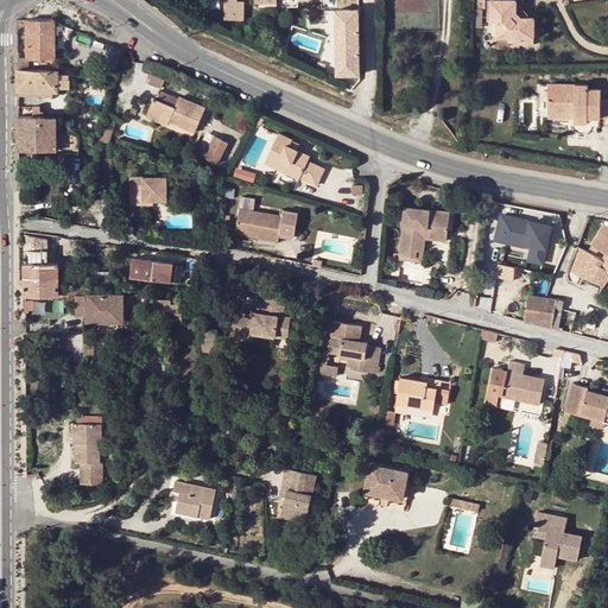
[(238,0),(223,0),(225,20),(245,20),(245,1),(238,1),(238,0)]
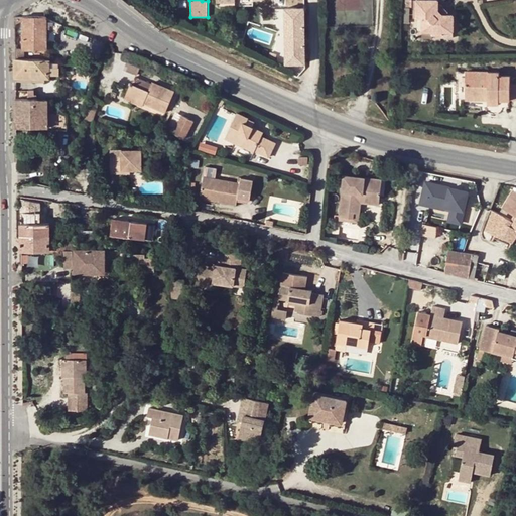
[(438,11),(438,5),(438,1),(417,1),(416,18),(422,19),(421,37),(433,38),(433,35),(442,35),(443,28),(453,28),(453,15),(448,15),(442,15),(438,11)]
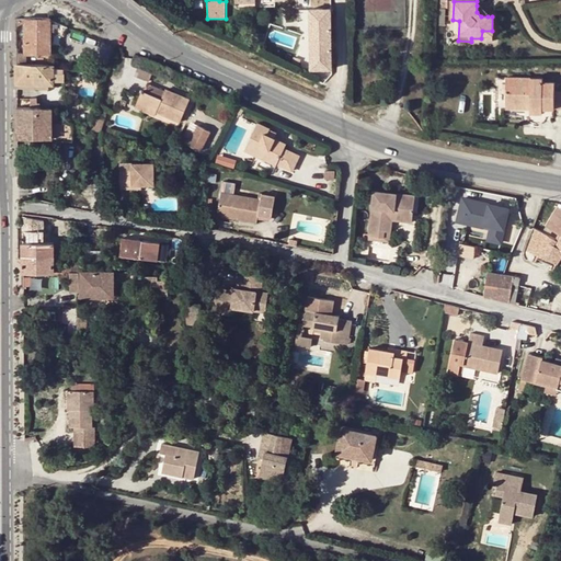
[(480,6),(477,6),(477,12),(481,16),(488,16),(488,12),(480,6)]
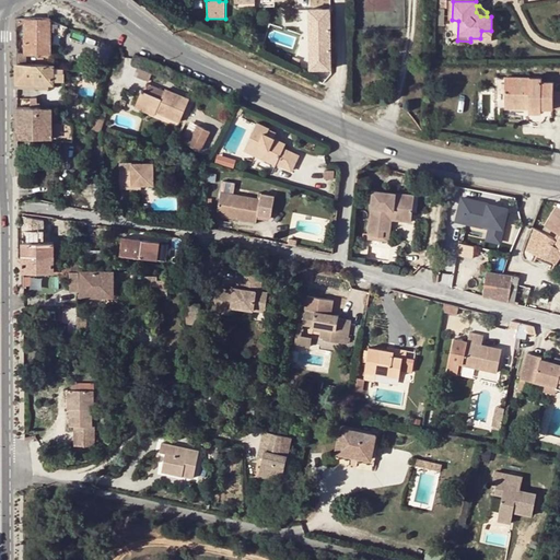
[(49,18),(24,18),(25,54),(50,54),(49,31),(49,18)]
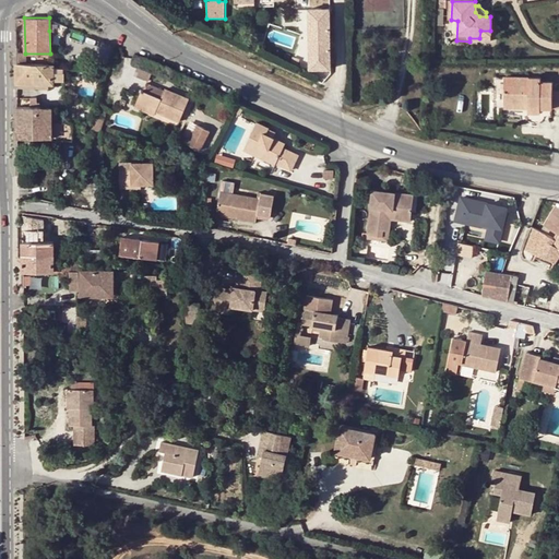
[(63,36),(68,27),(51,21),(51,18),(49,18),(49,31),(63,36)]
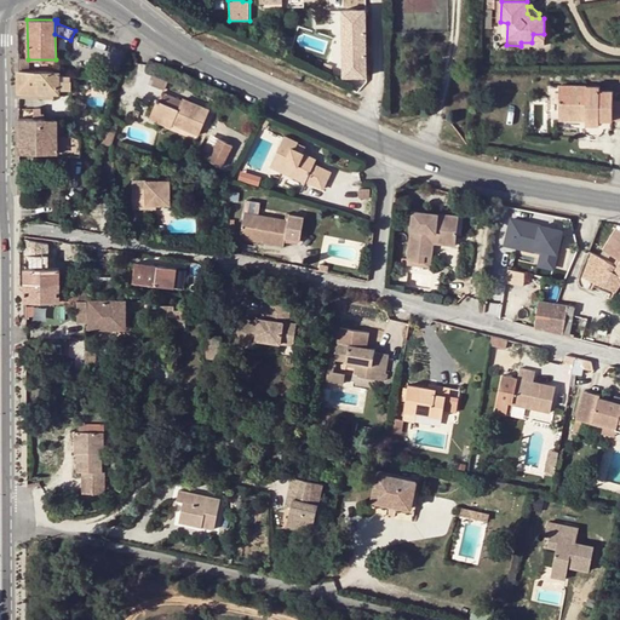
[(544,47),(544,34),(533,34),(532,42),(521,42),(521,46),(544,47)]
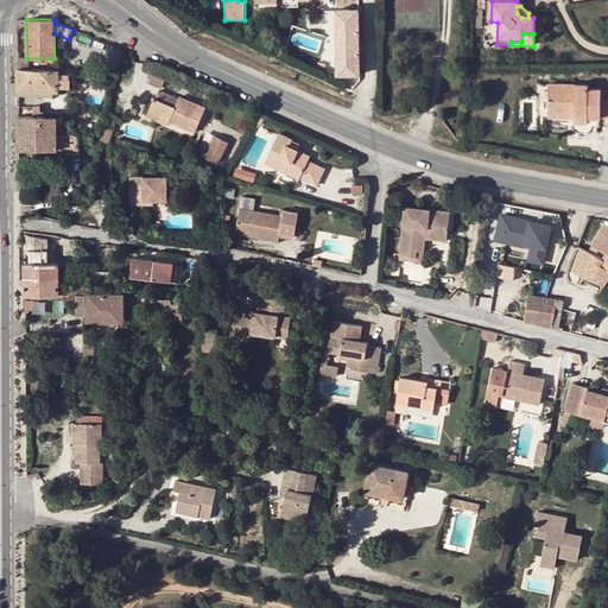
[(56,70),(19,70),(19,92),(54,92),(57,92),(56,70)]
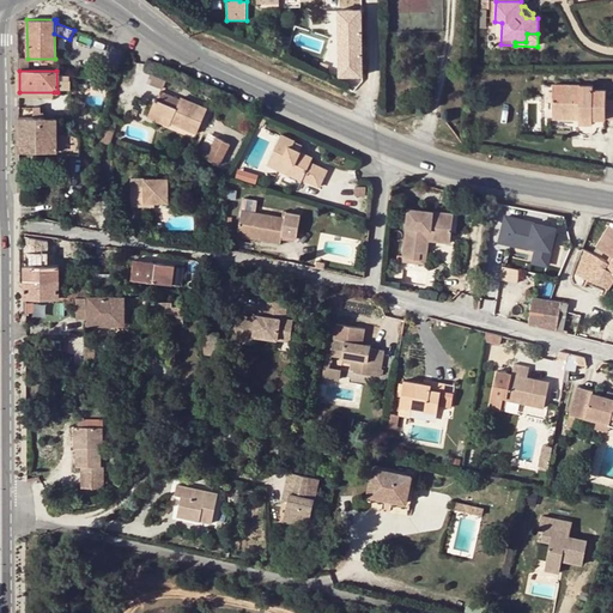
[(152,73),(150,82),(165,85),(167,77),(152,73)]
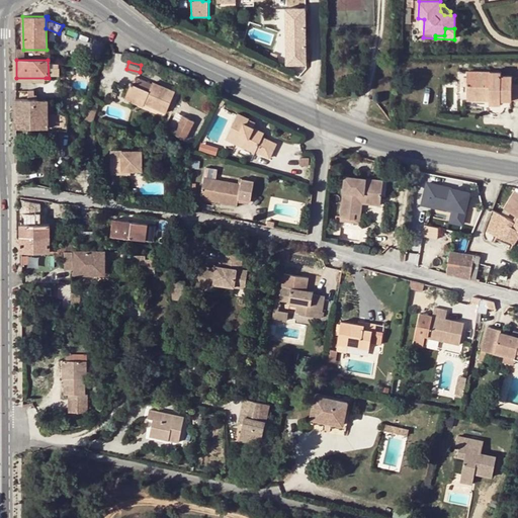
[(467,72),(467,80),(490,80),(490,73),(467,72)]
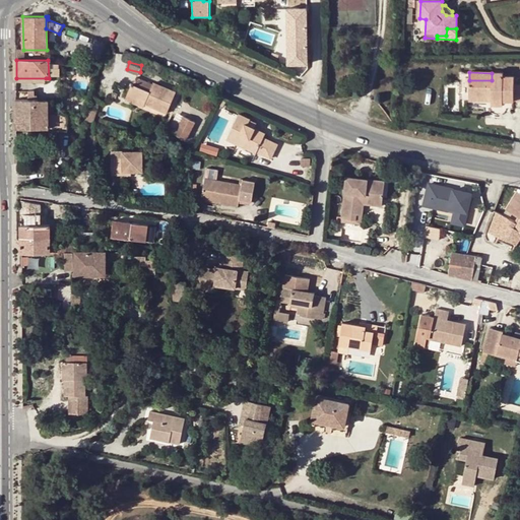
[(492,80),(469,80),(469,95),(491,95),(492,102),(491,105),(503,106),(503,102),(519,102),(519,85),(514,86),(514,77),(503,76),(503,73),(492,73),(492,80)]
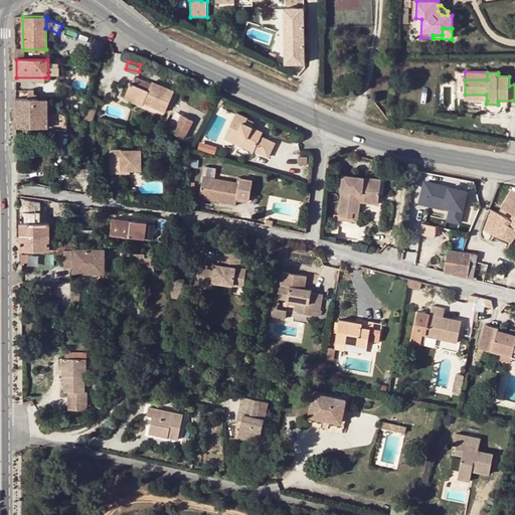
[(124,100),(133,104),(135,98),(145,102),(144,104),(166,113),(175,91),(153,81),(152,83),(149,91),(140,87),(143,80),(136,77),(133,84),(131,82),(124,100)]
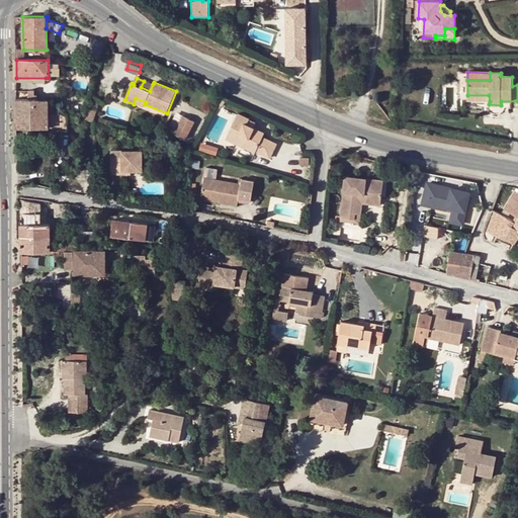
[(153,84),(144,81),(141,87),(150,91),(153,84)]
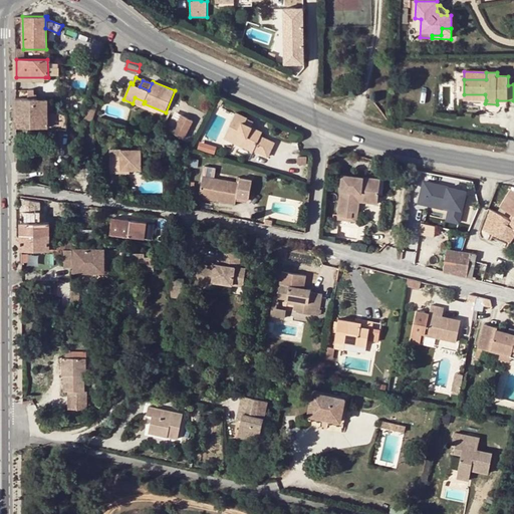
[(135,97),(133,103),(142,107),(144,103),(145,101),(135,97)]
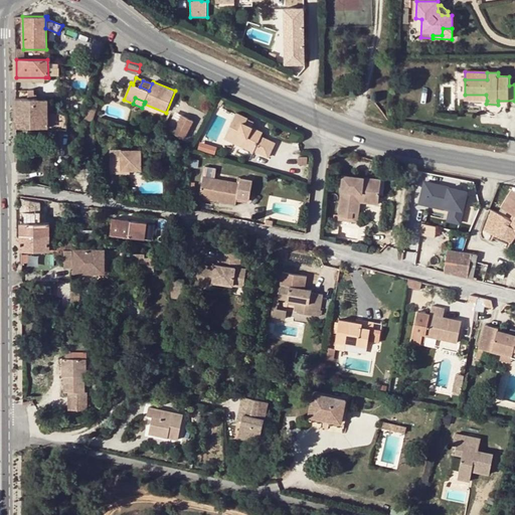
[(17,113),(49,113),(49,99),(17,99),(17,113)]
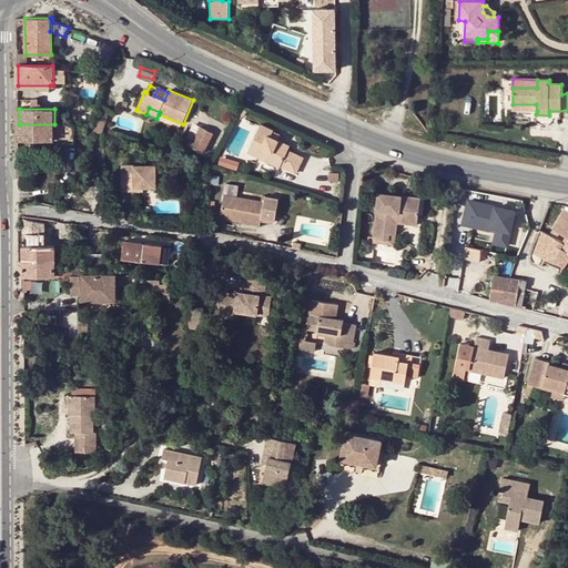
[(100,110),(98,117),(93,131),(103,133),(107,120),(109,112),(100,110)]
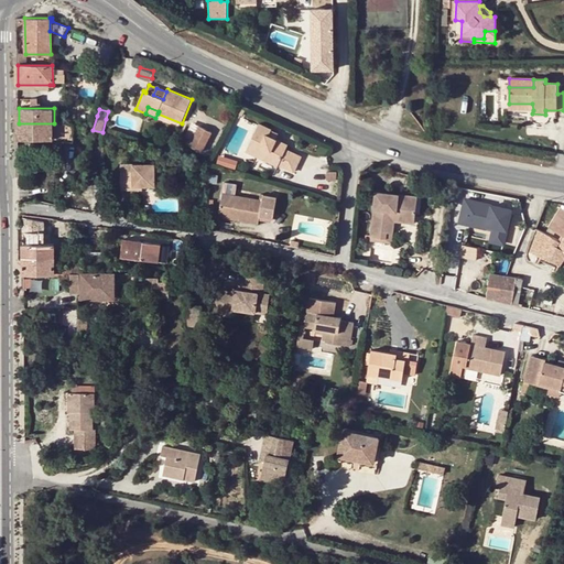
[(182,142),(188,144),(199,126),(193,122),(182,142)]
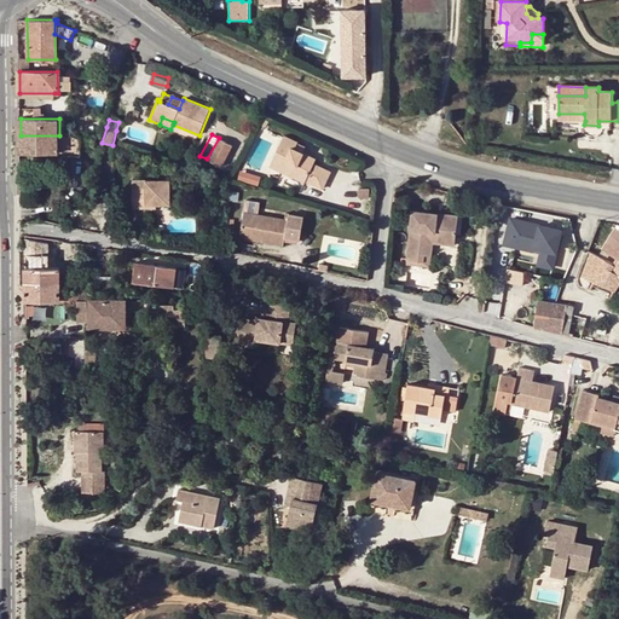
[(59,156),(68,156),(67,136),(59,136),(21,136),(22,152),(59,152),(59,156)]
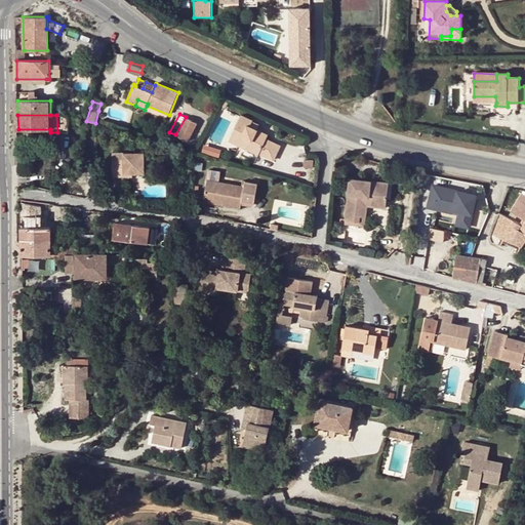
[(56,115),(57,132),(69,132),(70,118),(56,115)]
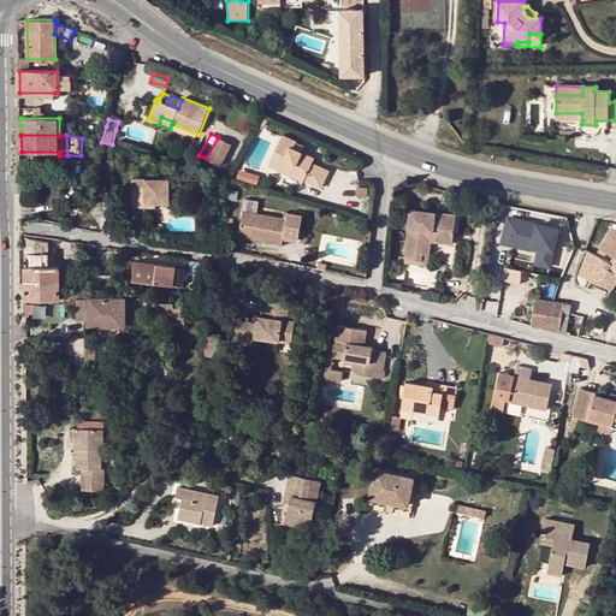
[(283,135),(270,164),(304,179),(313,160),(297,154),(300,150),(292,147),(295,141),(283,135)]
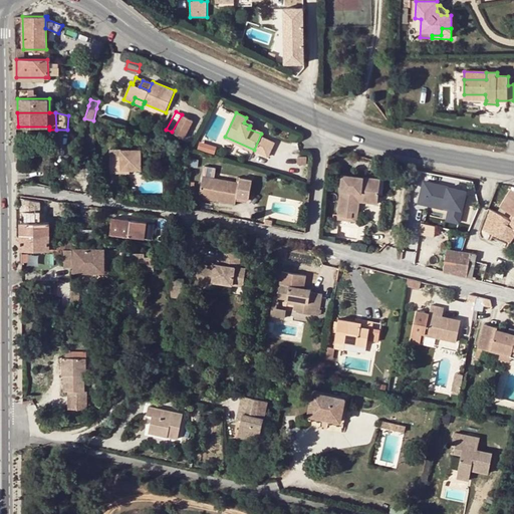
[(194,120),(182,114),(172,132),(185,139),(194,120)]
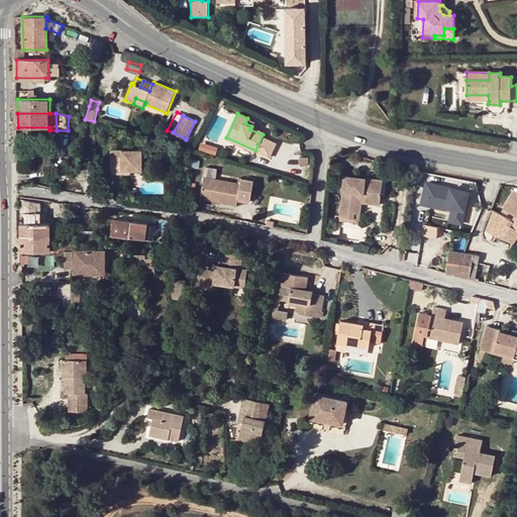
[(264,131),(251,126),(249,129),(263,134),(264,131)]
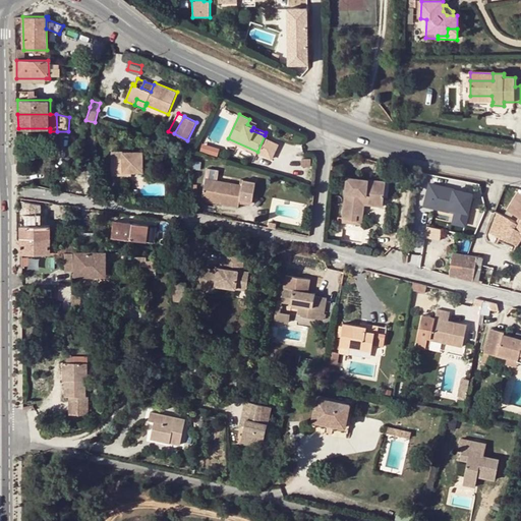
[(280,142),(265,135),(257,152),(273,159),(280,142)]
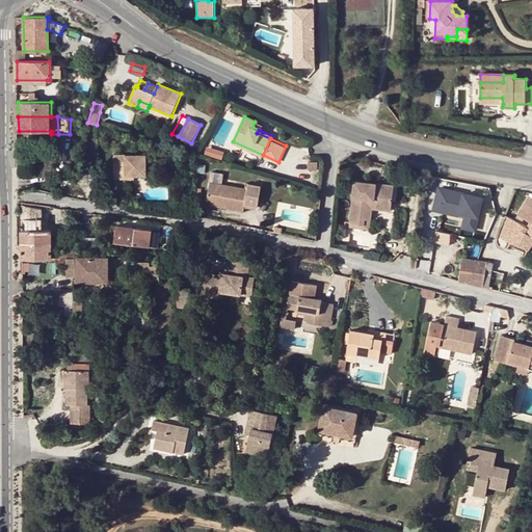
[(224,157),(227,150),(209,144),(207,152),(224,157)]
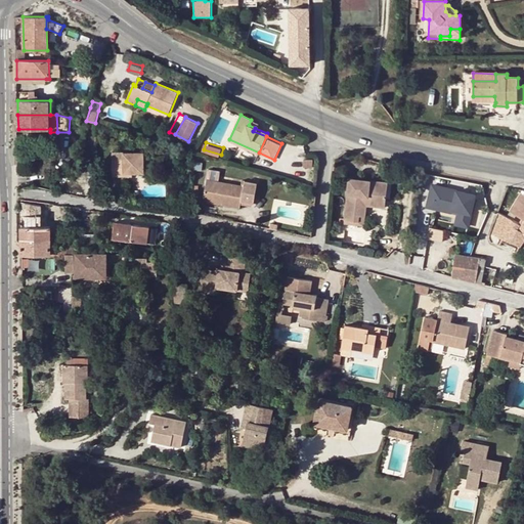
[(147,155),(118,156),(119,180),(138,179),(138,175),(147,175),(147,155)]
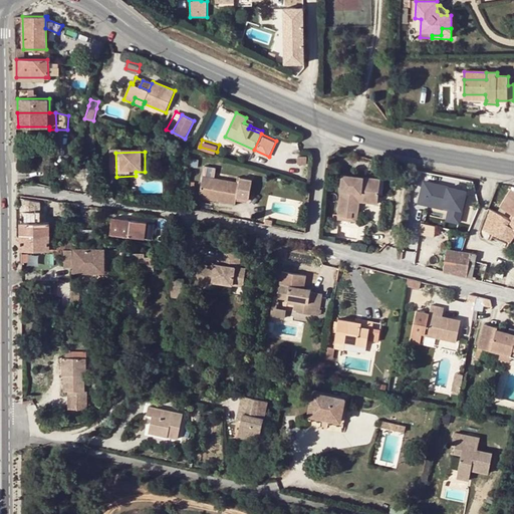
[(108,174),(96,173),(97,191),(107,191),(108,174)]
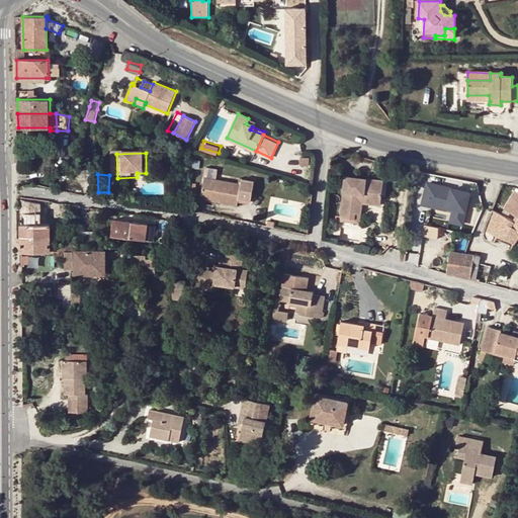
[(345,175),(342,197),(340,218),(355,219),(356,212),(362,213),(363,203),(364,203),(380,205),(383,179),(345,175)]
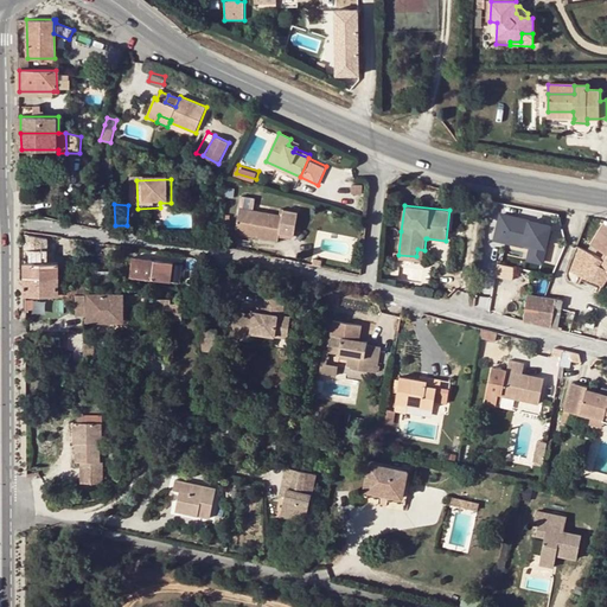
[(254,210),(240,209),(237,225),(253,229),(251,235),(279,241),(280,232),(294,236),(299,212),(283,210),(282,215),(254,210)]
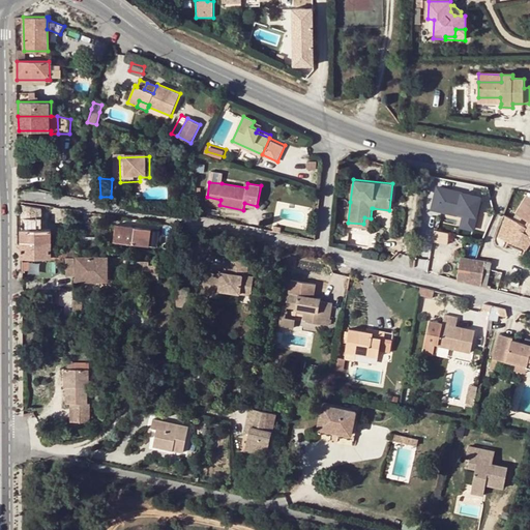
[(446,193),(438,190),(434,206),(460,211),(466,212),(463,227),(474,230),(477,215),(481,197),(464,193),(447,189),(446,193)]
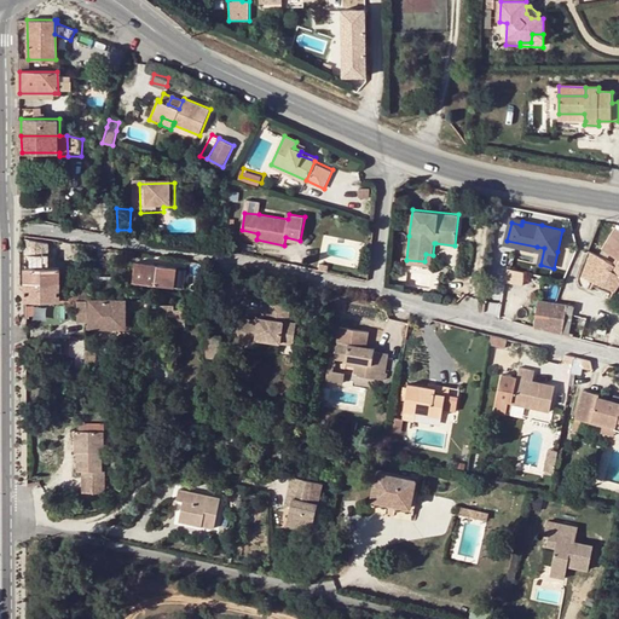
[(618,226),(602,250),(617,260),(618,261),(618,226)]
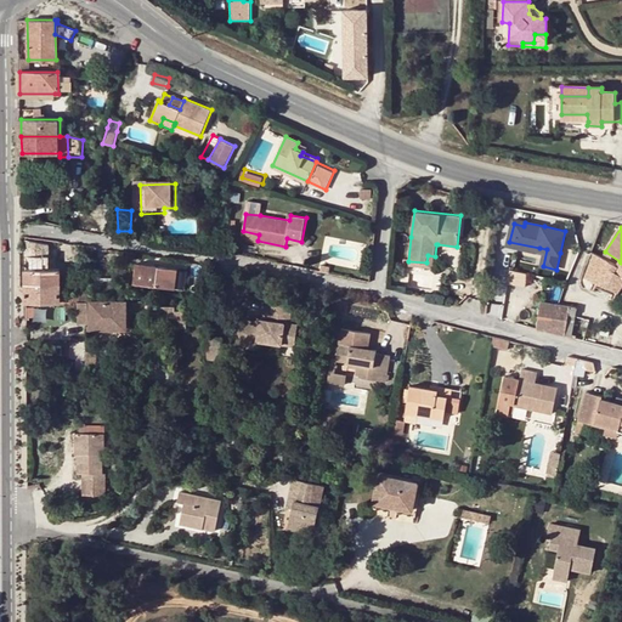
[(27,272),(49,272),(49,246),(27,241),(27,272)]
